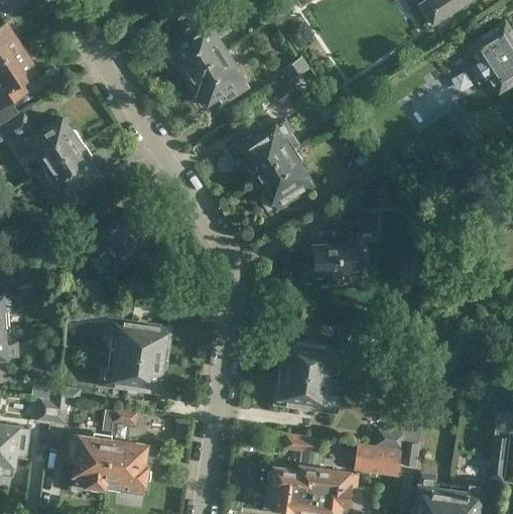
[(430,0),(422,6),(435,27),(476,0),(430,0)]
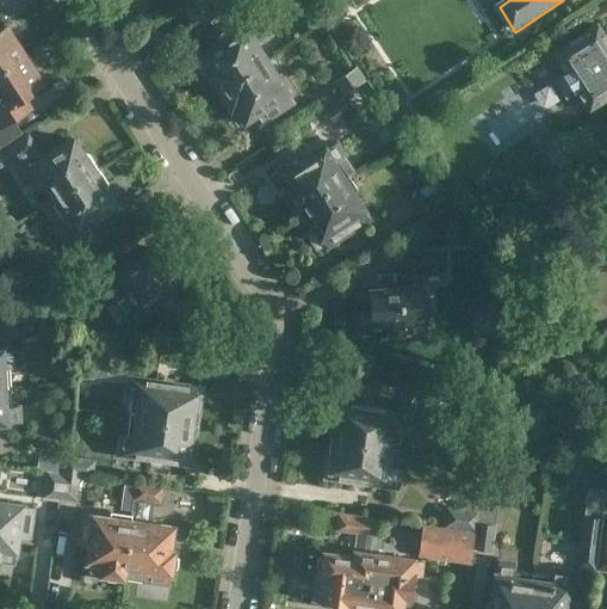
[(205,56),(196,62),(206,79),(211,77),(222,91),(271,59),(260,42),(259,42),(237,7),(215,22),(223,35),(210,43),(215,50),(205,56)]
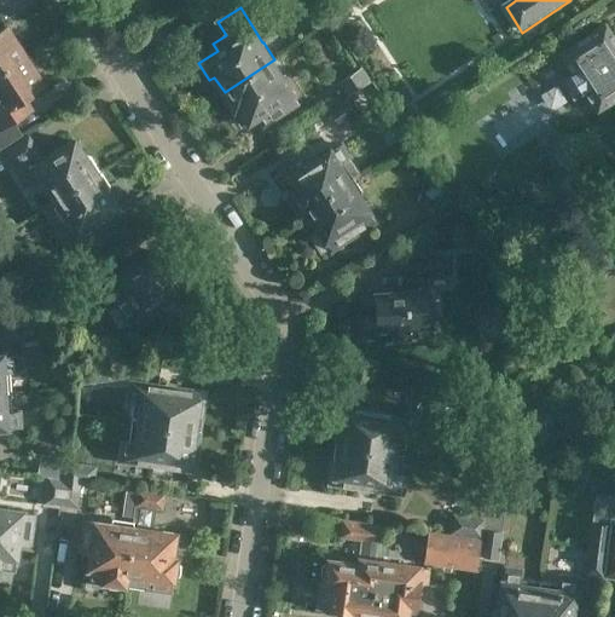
[(0,74),(28,57),(9,28),(0,33),(0,74)]
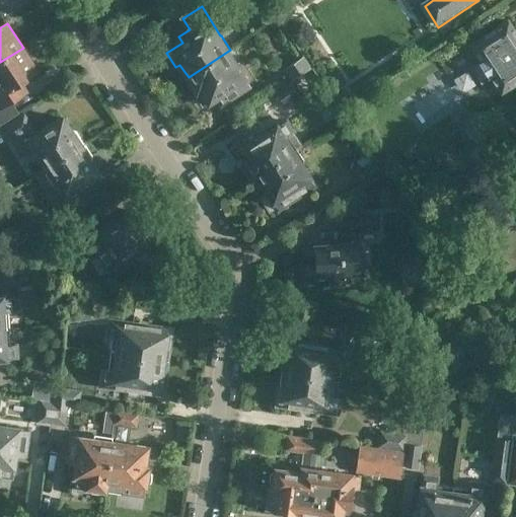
[(473,48),(484,64),(477,68),(488,84),(494,79),(504,95),(515,87),(515,30),(511,23),(473,48)]
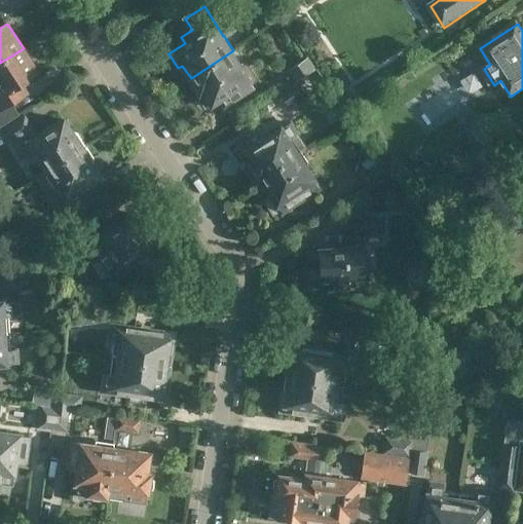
[(24,48),(0,64),(0,107),(3,112),(0,113),(0,126),(2,131),(25,117),(16,103),(27,97),(21,87),(40,74),(24,48)]
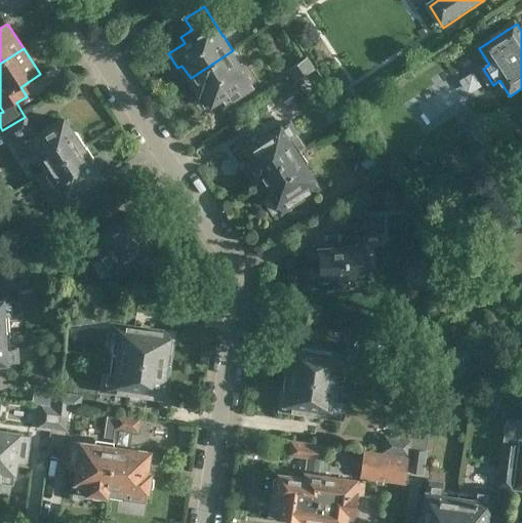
[(233,50),(191,78),(201,95),(205,92),(213,105),(222,99),(226,107),(254,87),(241,69),(244,67),(233,50)]
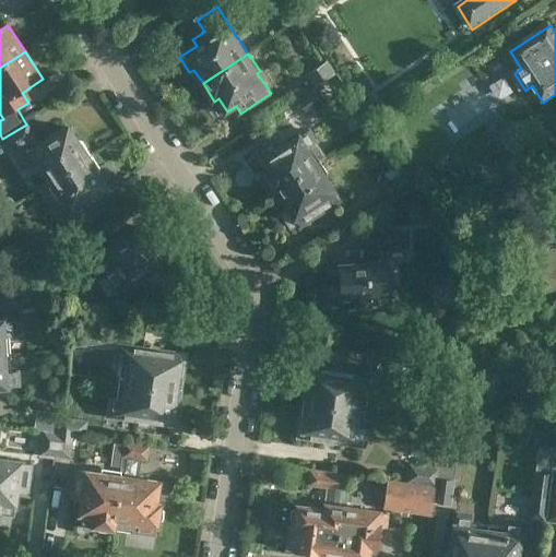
[(317,90),(336,76),(339,75),(330,62),(308,76),(317,90)]
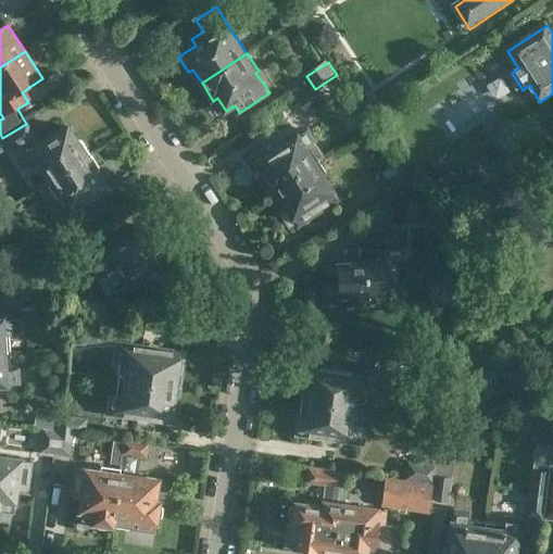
[(323,93),(319,88),(298,100),(308,117),(329,104),(323,93)]
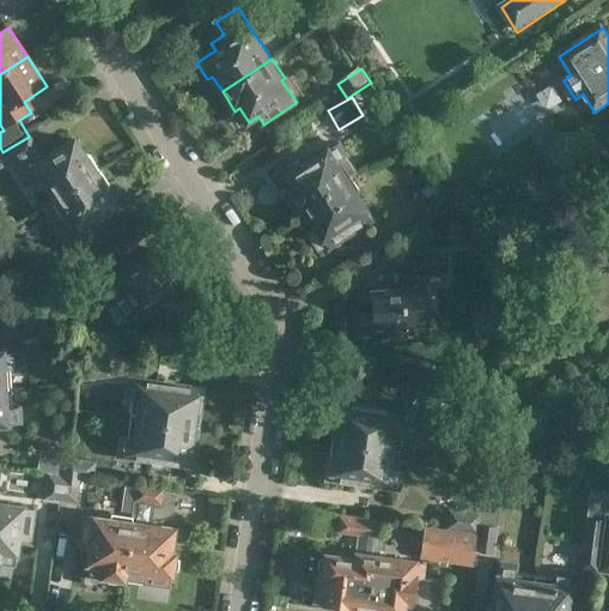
[(31,138),(7,153),(13,164),(12,170),(19,183),(28,185),(41,176),(55,200),(98,174),(77,140),(44,161),(35,146),(31,138)]
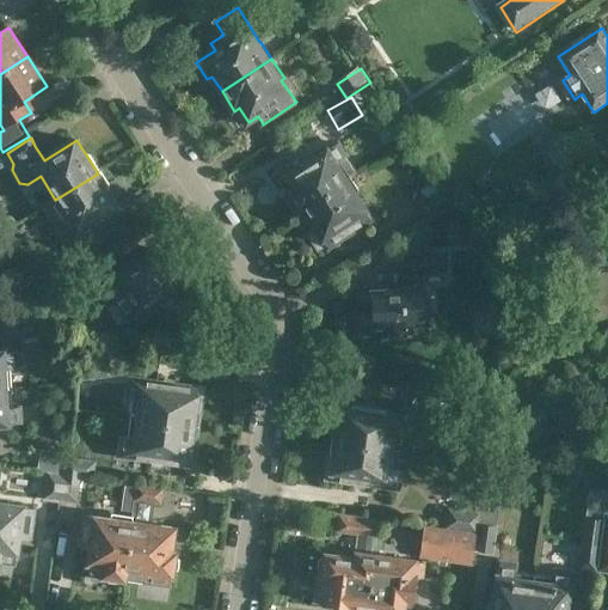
[(300,158),(280,171),(293,191),(288,195),(299,212),(305,208),(352,177),(364,169),(354,153),(348,158),(339,145),(305,166),(300,158)]
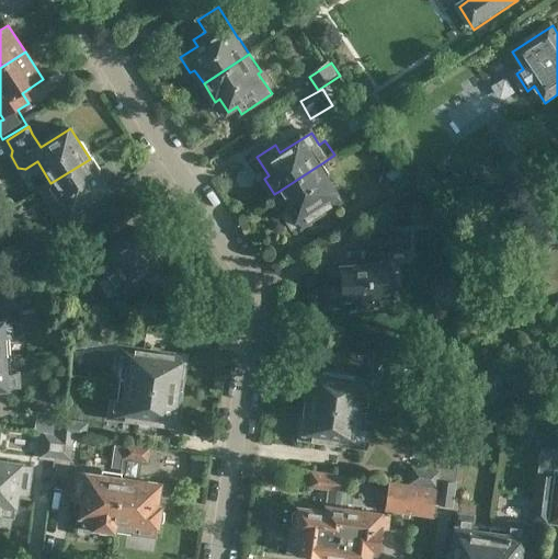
[(530,158),(527,153),(512,163),(515,167),(511,170),(523,189),(546,173),(534,155),(530,158)]
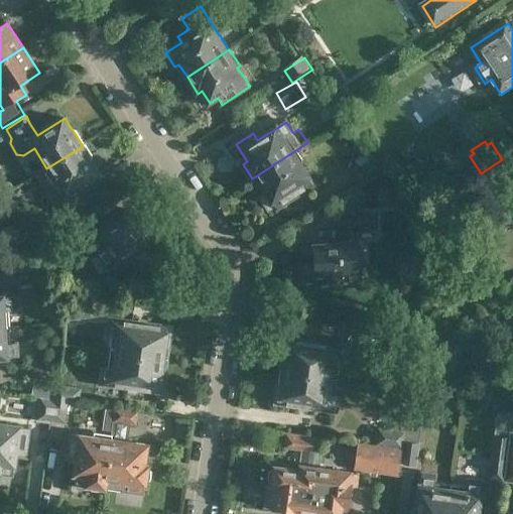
[(46,168),(37,174),(63,216),(83,204),(75,191),(101,174),(83,146),(46,168)]
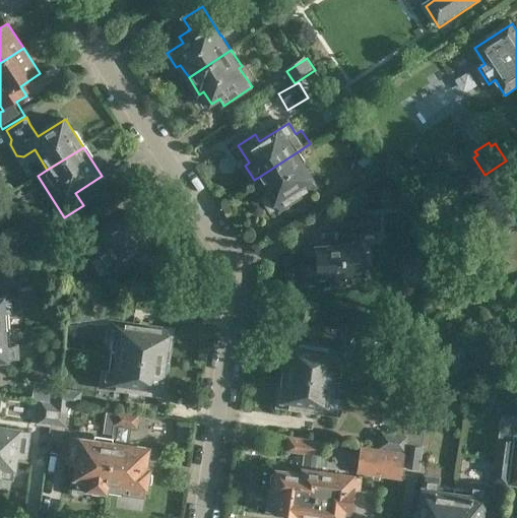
[(300,150),(259,177),(271,196),(264,201),(273,214),(317,186),(304,165),(307,163),(300,150)]
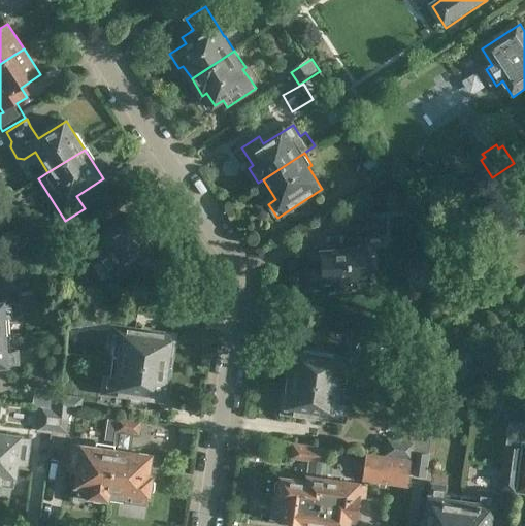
[(369,173),(384,166),(379,158),(365,165),(369,173)]
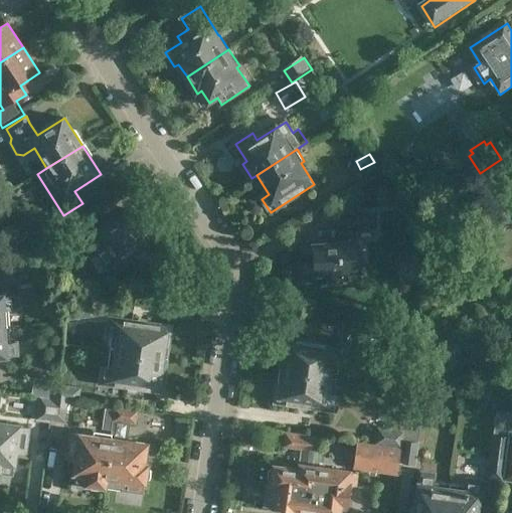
[(374,162),(360,169),(355,171),(363,187),(383,177),(375,161),(374,162)]
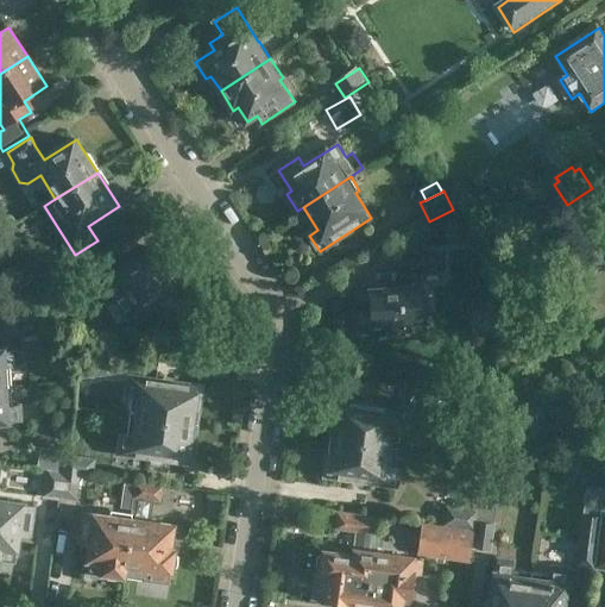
[(485,229),(470,244),(487,262),(503,245),(485,229)]
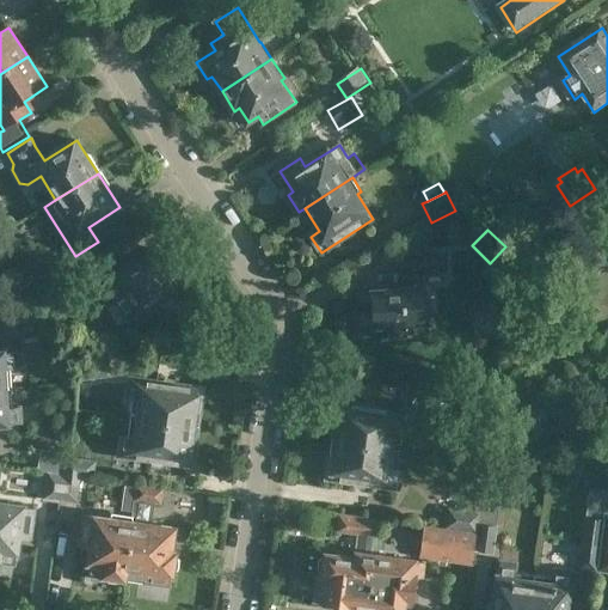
[(424,272),(449,270),(448,254),(405,256),(405,274),(409,273),(410,288),(374,291),(374,288),(358,290),(360,311),(375,310),(376,328),(385,328),(385,339),(406,337),(406,324),(430,322),(429,287),(425,288),(424,272)]
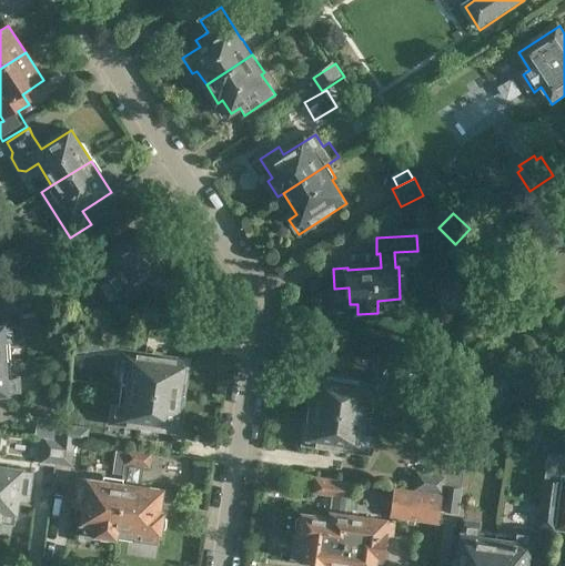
[(142,239),(141,240),(131,245),(130,243),(118,251),(120,253),(100,265),(122,297),(145,283),(151,291),(169,279),(152,253),(153,252),(154,251),(154,250),(154,248),(155,246),(154,243),(154,242),(152,240),(151,240),(149,238),(147,238),(143,239),(142,239)]
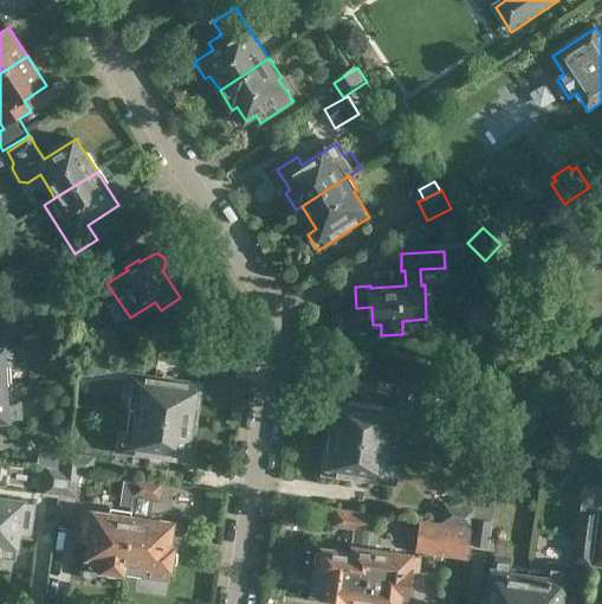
[(66,278),(43,294),(52,308),(75,294),(66,278)]
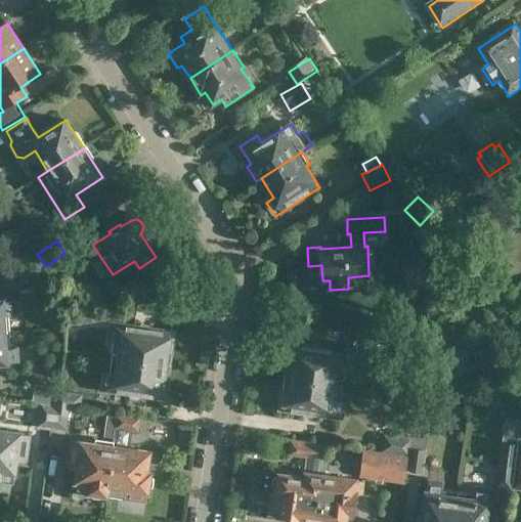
[(19,279),(41,272),(36,255),(13,261),(19,279)]
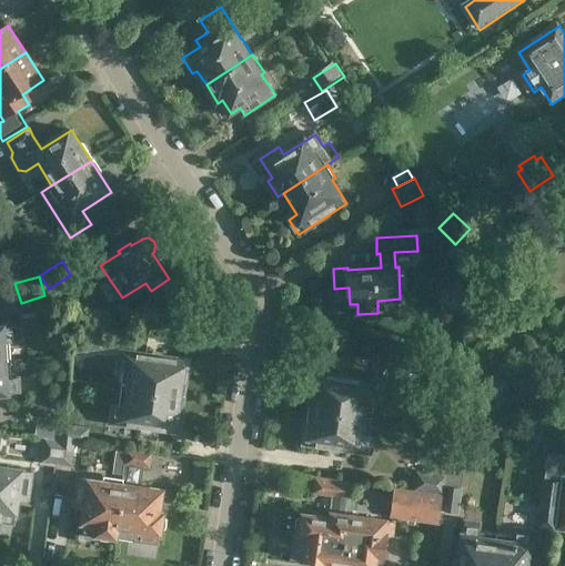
[(0,361),(11,360),(10,343),(17,343),(16,327),(0,327),(0,361)]
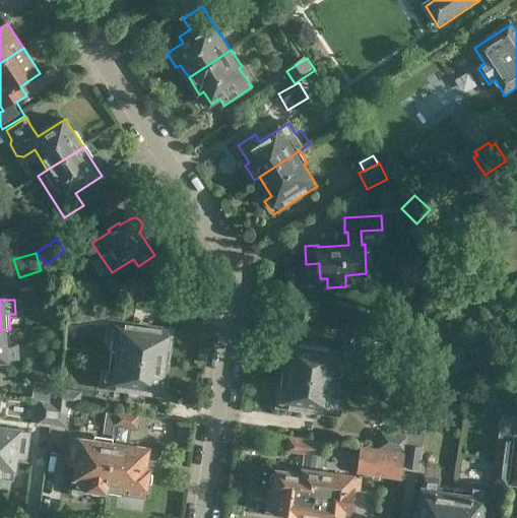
[(69,309),(72,324),(72,325),(98,321),(95,307),(69,309)]
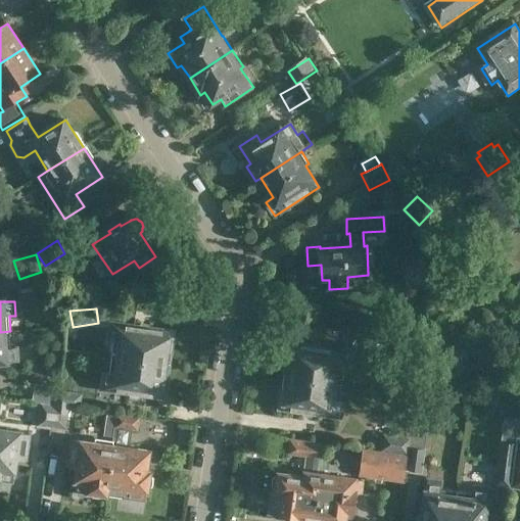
[(120,359),(171,366),(175,335),(158,332),(158,330),(114,324),(112,340),(123,342),(120,359)]
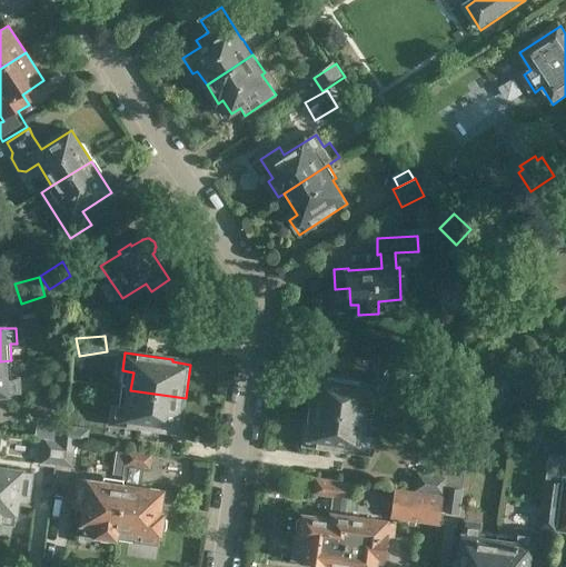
[(425,359),(397,355),(394,372),(423,377),(425,359)]
